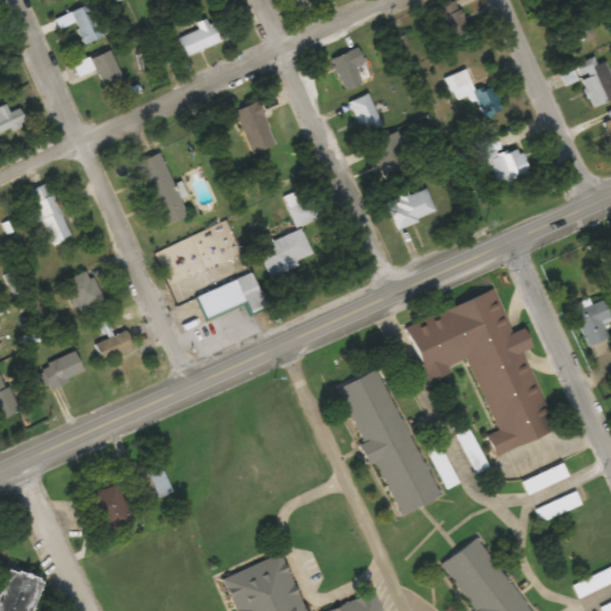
[(467,24),(450,2),(430,18),(448,39),(467,24)]
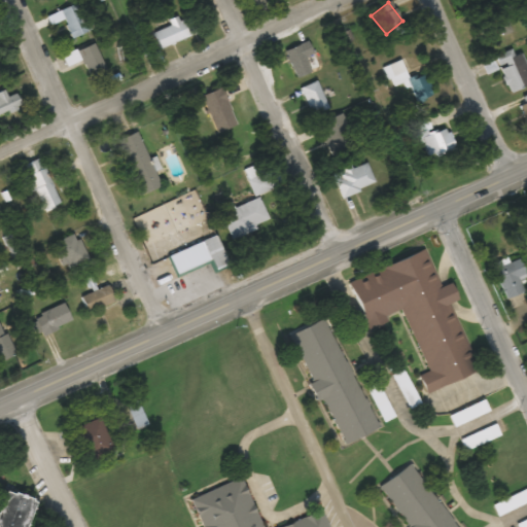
[(61,9),(71,37),(94,29),(86,8),(80,10),(77,3),(61,9)]
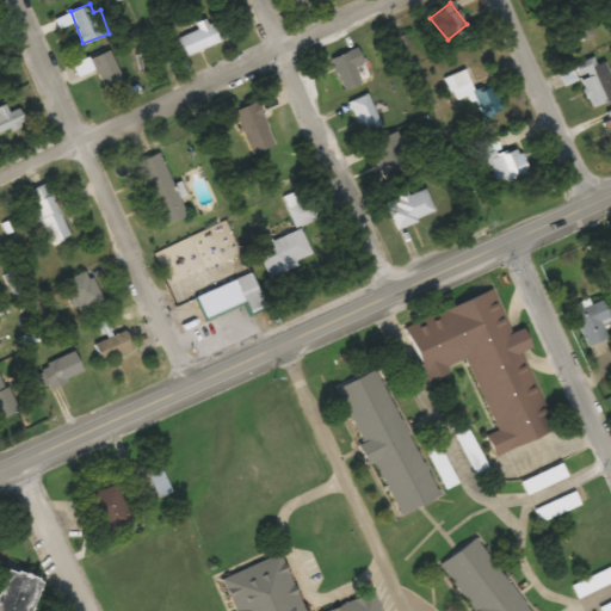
[(186,56),(227,38),(220,20),(208,26),(207,24),(177,37),(186,56)]
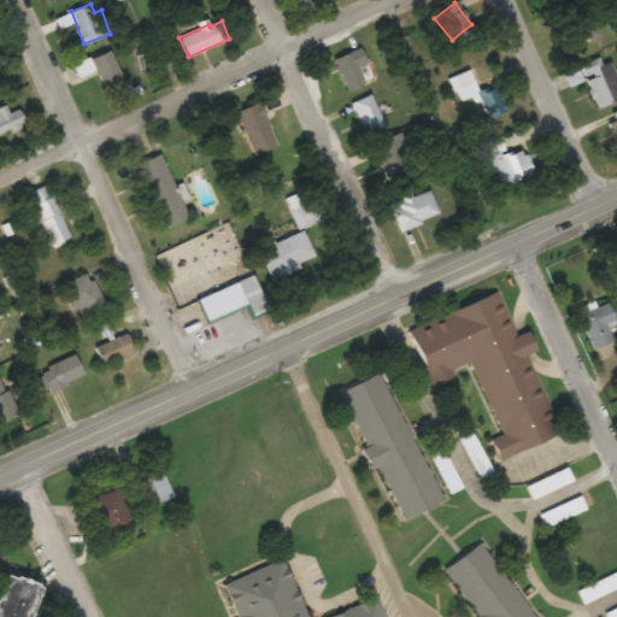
[(564,22),(564,42),(594,42),(594,22),(564,22)]
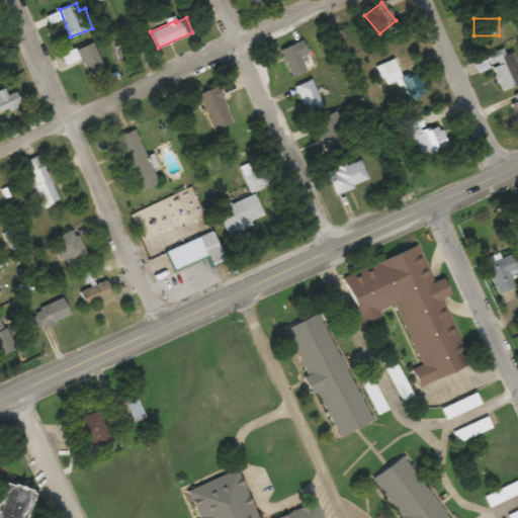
[(279,51),(291,78),(307,71),(299,57),(308,53),(301,40),(279,51)]
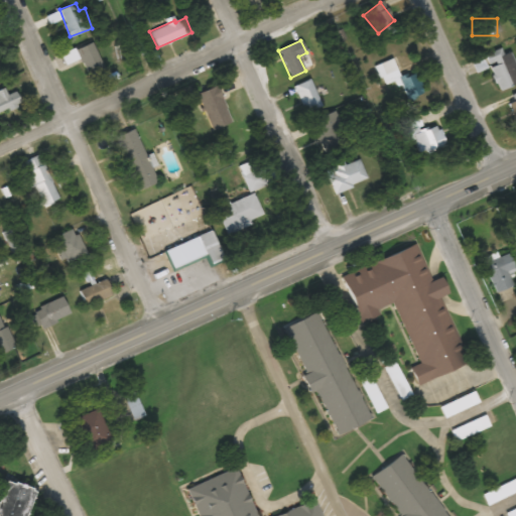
[(76,50),(90,78),(106,70),(92,42),(76,50)]
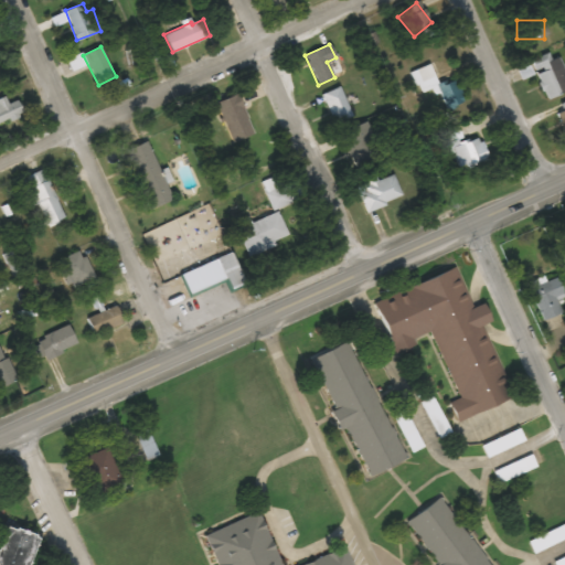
[(564,73),(560,57),(551,60),(548,54),(531,61),(545,100),(564,93),(564,73)]
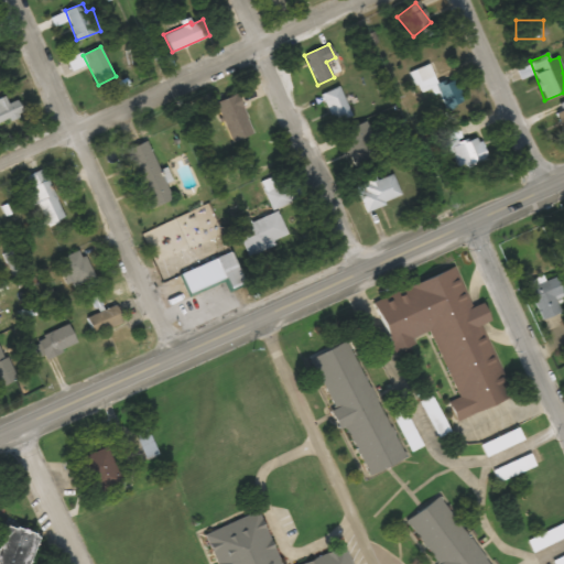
[(454,79),(437,85),(430,64),(410,71),(418,94),(438,86),(445,108),(463,102),(454,79)]
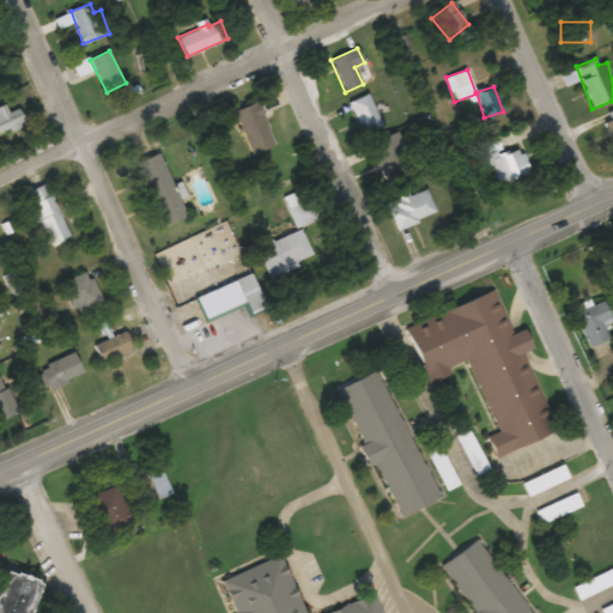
[(382,126),(368,93),(349,102),(363,134),(382,126)]
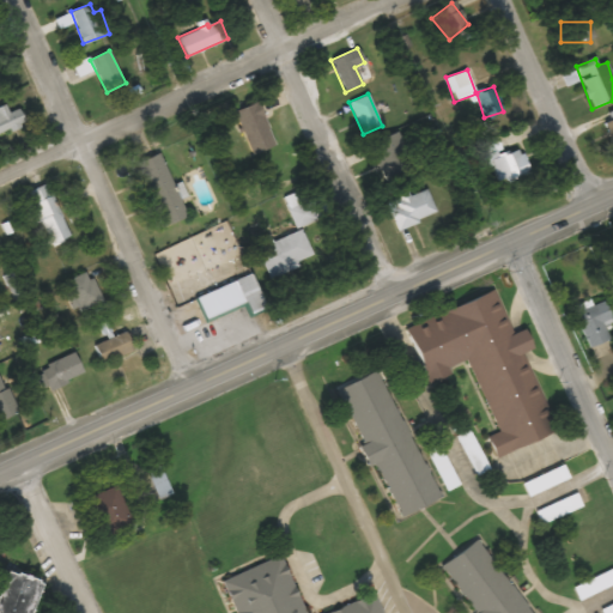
[(277,145),(256,102),(234,111),(254,156),(277,145)]
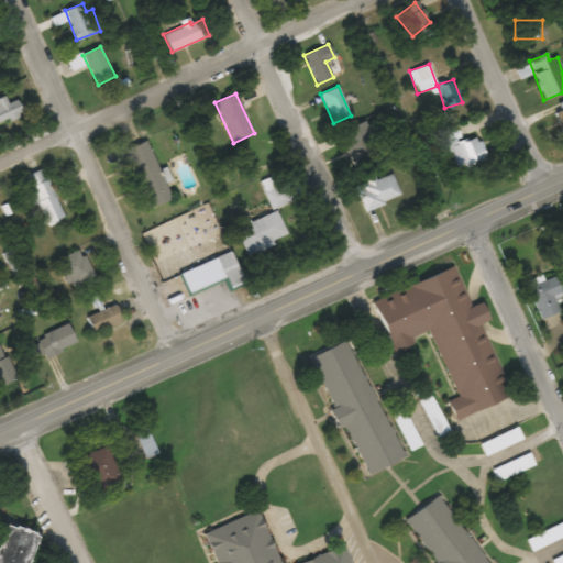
[(0,121),(23,113),(19,100),(8,105),(6,97),(0,99),(0,121)]
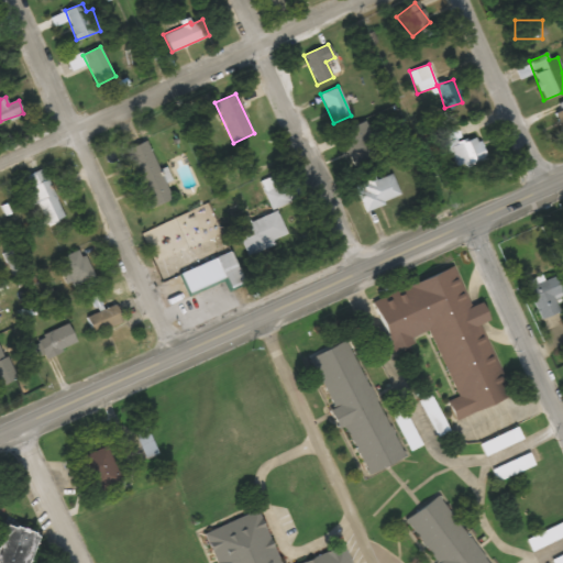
[(340,133),(355,166),(379,155),(364,122),(340,133)]
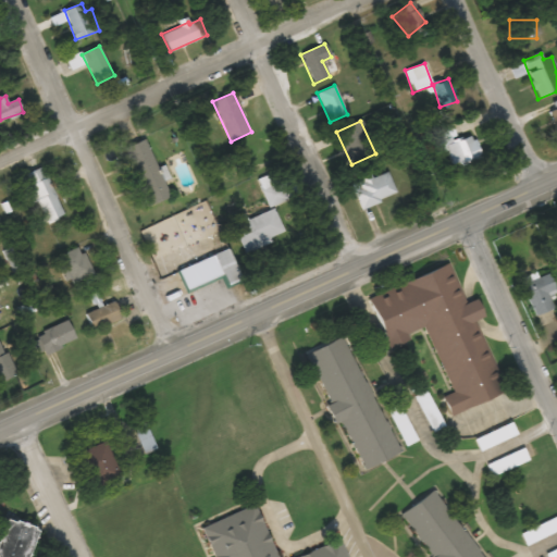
[(481,157),(470,134),(450,143),(461,165),(481,157)]
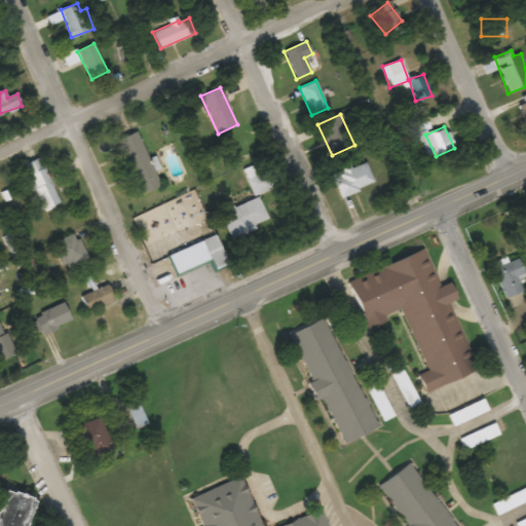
[(159,187),(139,132),(116,140),(137,195),(159,187)]
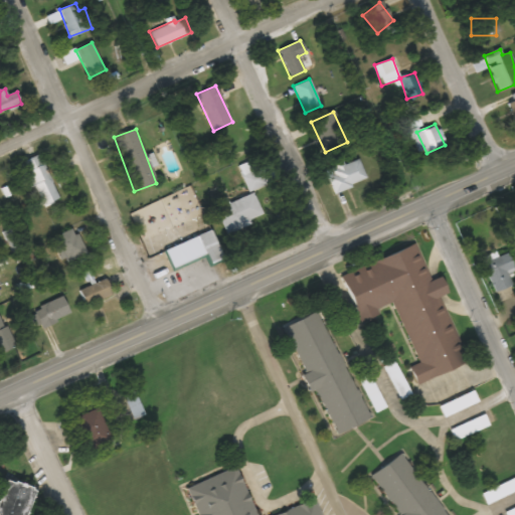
[(60,199),(40,154),(18,163),(29,188),(34,186),(43,206),(60,199)]
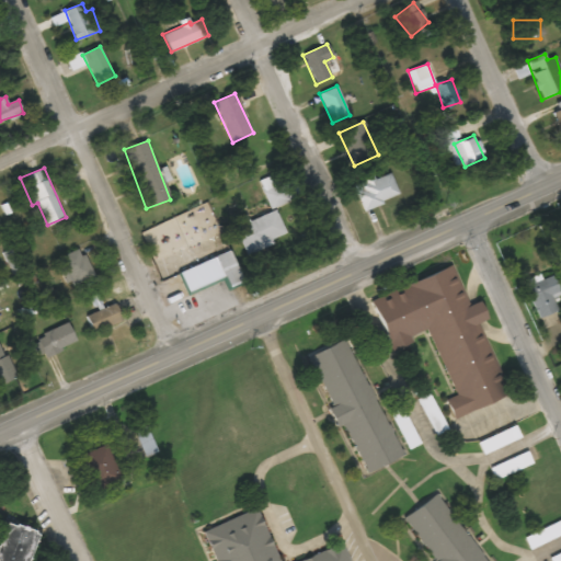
[(363,210),(399,196),(390,172),(354,185),(363,210)]
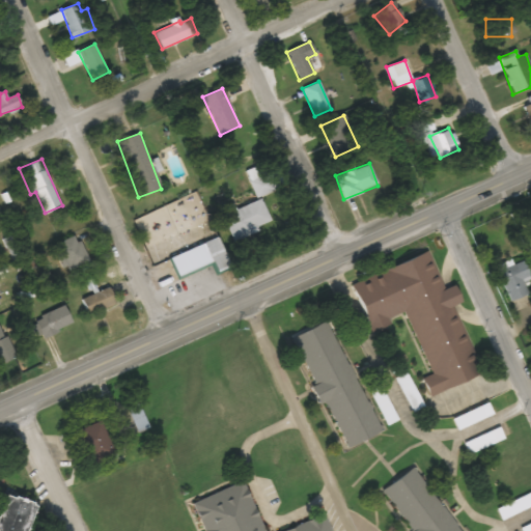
[(245,172),(257,197),(274,190),(261,164),(245,172)]
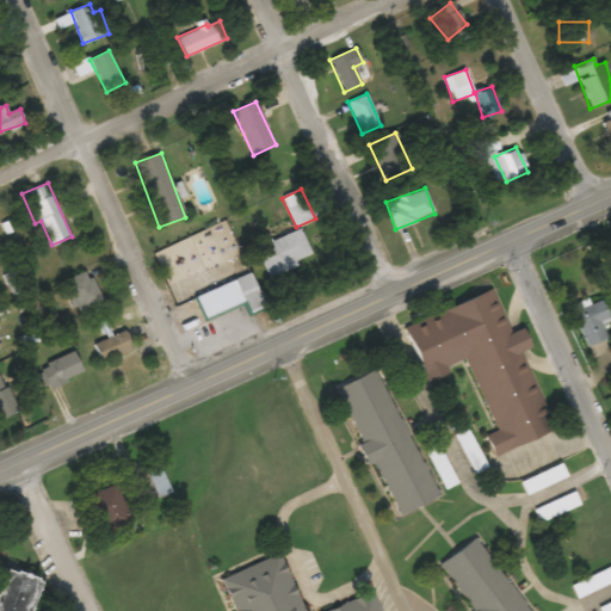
[(257,246),(267,276),(312,259),(301,229),(257,246)]
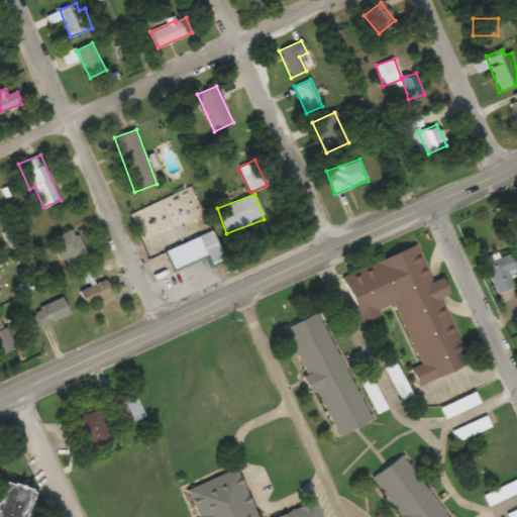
[(87,253),(75,228),(52,240),(64,265),(87,253)]
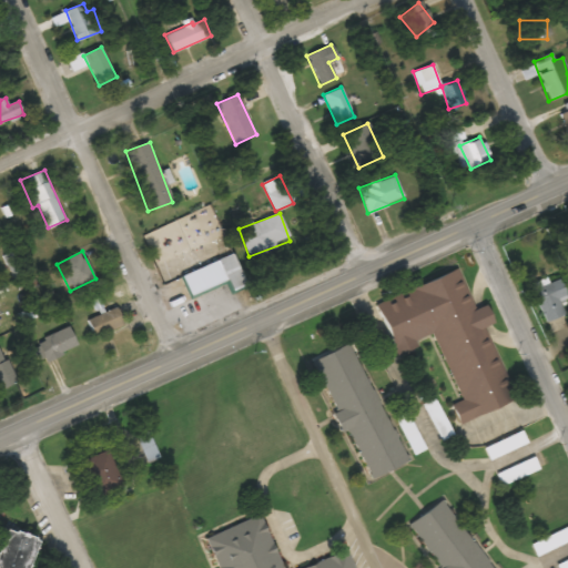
[(229,284),(231,292),(245,286),(234,255),(181,275),(190,298),(229,284)]
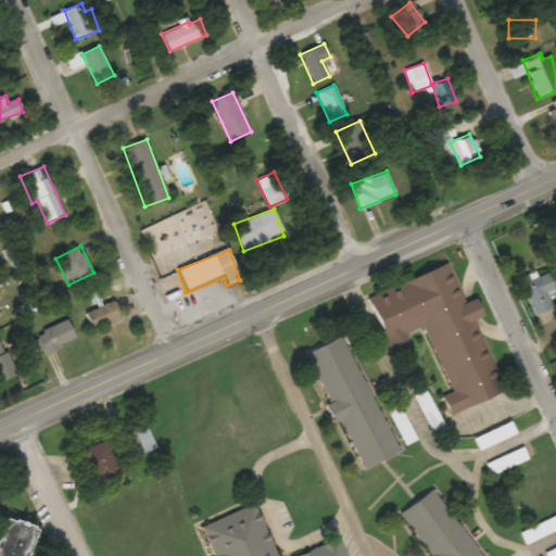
[(368,295),(388,344),(426,330),(450,392),(442,395),(450,414),(504,393),(476,319),(483,316),(476,299),(464,303),(449,264),(368,295)]
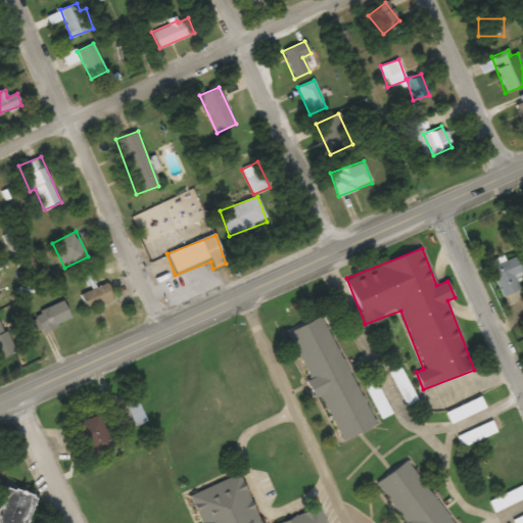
[(514,276),(522,272),(515,257),(506,262),(504,255),(486,264),(503,297),(520,288),(514,276)]
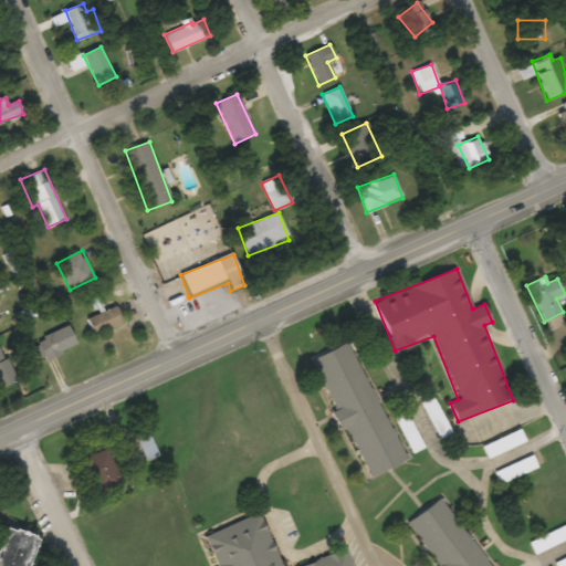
[(87,320),(95,337),(124,324),(116,306),(87,320)]
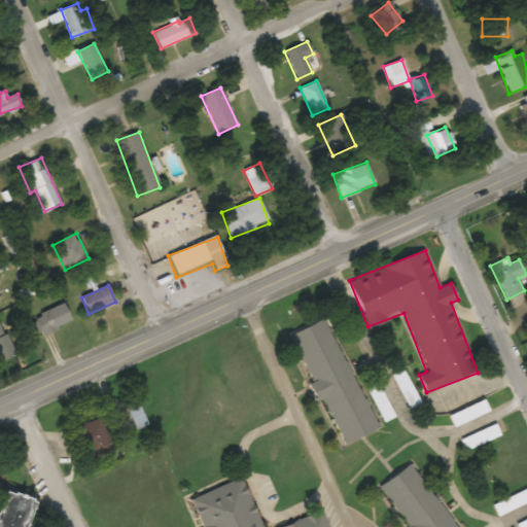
[(31,318),(39,337),(72,321),(64,304),(31,318)]
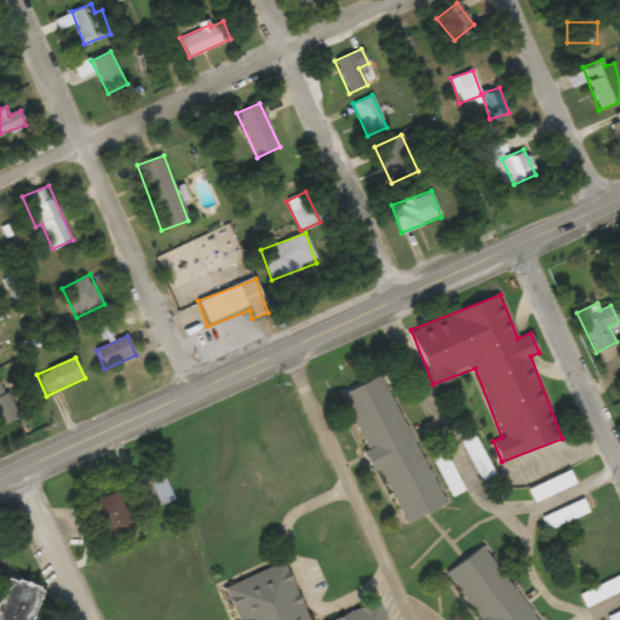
[(374,472),(382,470),(403,522),(442,506),(385,374),(342,392),(374,472)]
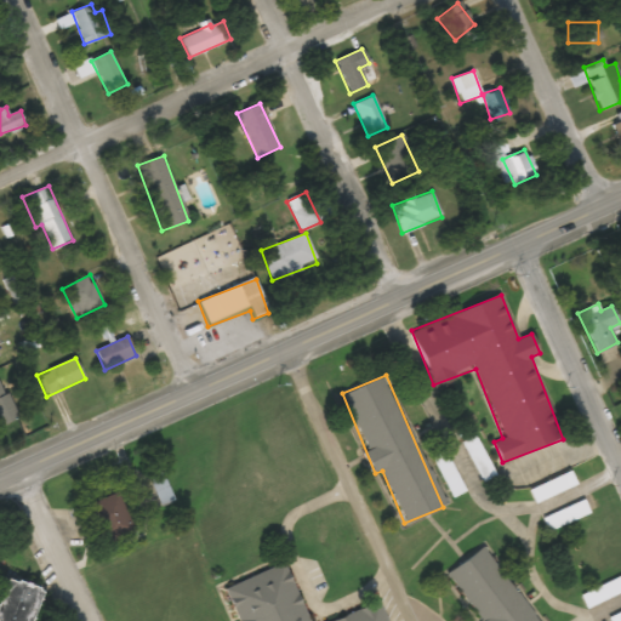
[(0,426),(20,419),(1,379),(0,379),(0,426)]
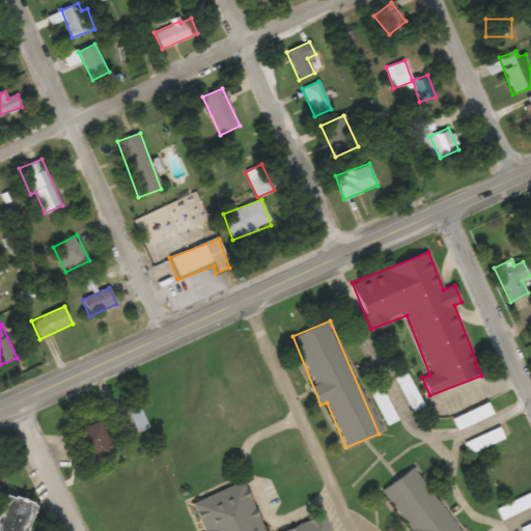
[(75,431),(87,466),(116,455),(103,421),(75,431)]
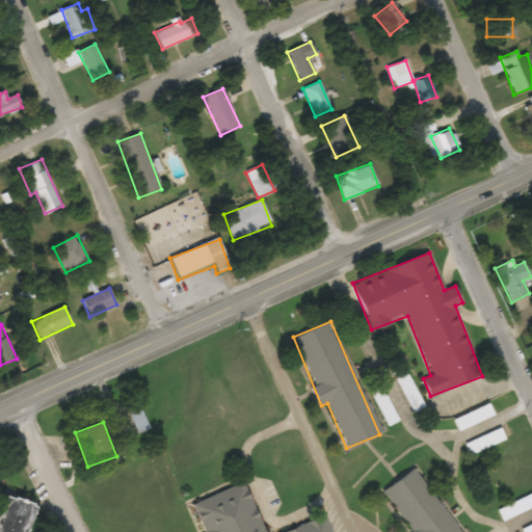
[(460,531),(416,468),(383,490),(411,531),(460,531)]
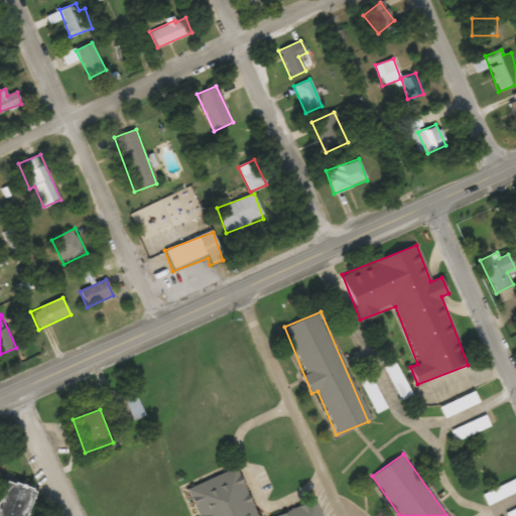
[(321,515),(316,500),(274,515),(256,515),(239,468),(189,486),(201,515),(321,515)]
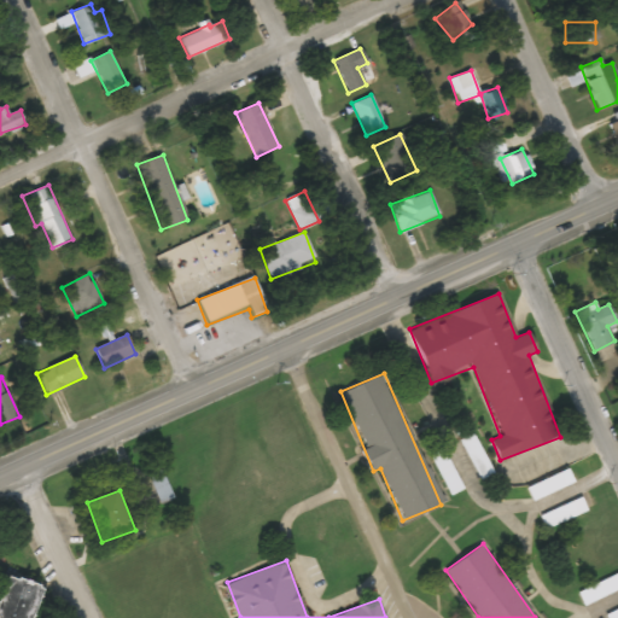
[(0,617),(31,617),(42,586),(6,575),(0,595),(0,617)]
